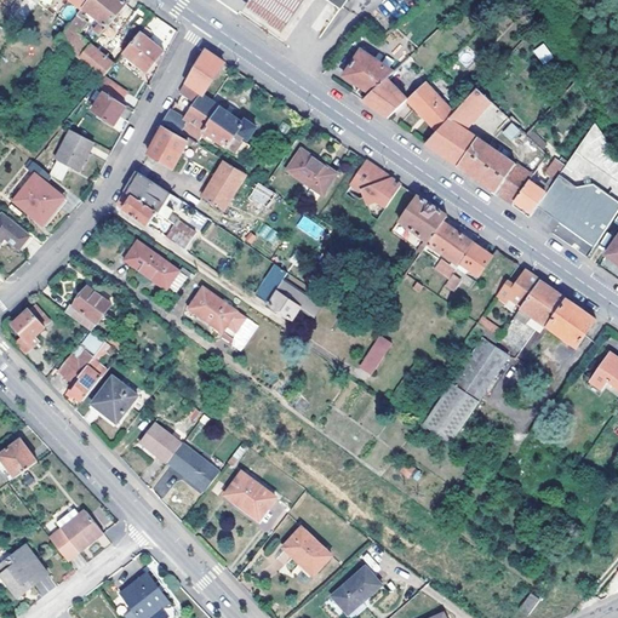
[(55,39),(99,76),(99,75),(112,62),(76,34),(86,23),(81,18),(87,11),(101,21),(93,30),(98,34),(125,1),(122,0),(87,0),(81,7),(68,23),(55,39)]
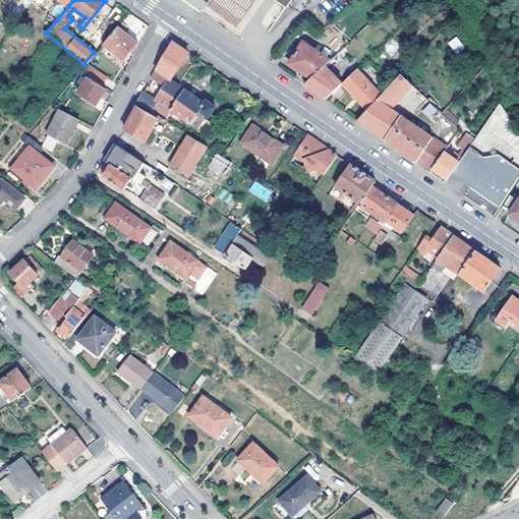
[(231,17),(244,0),(217,0),(214,4),(231,17)]
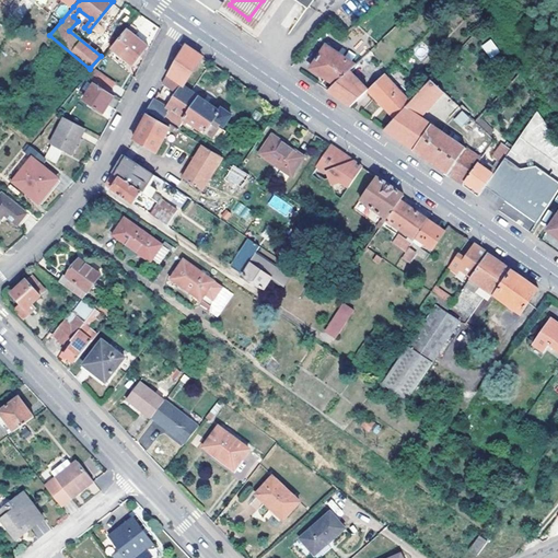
[(125,26),(109,45),(132,62),(147,45),(125,26)]
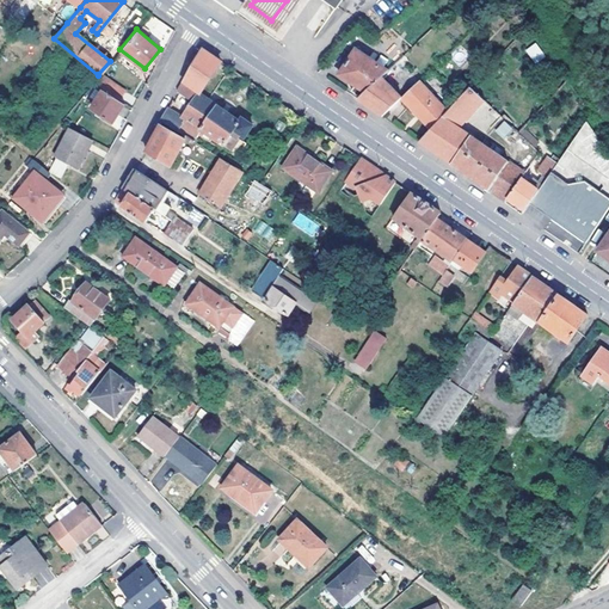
[(522,48),(533,62),(543,54),(533,40),(522,48)]
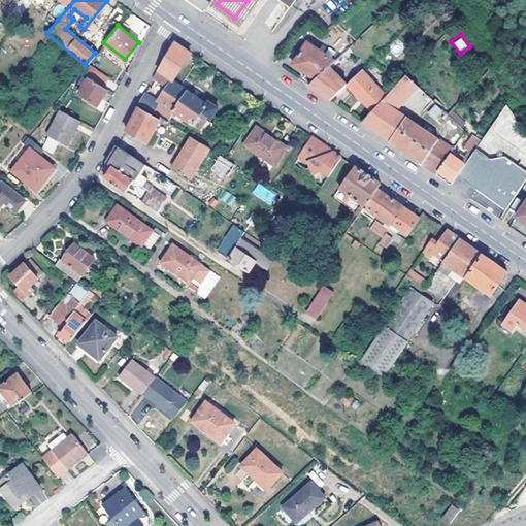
[(189,51),(173,40),(166,54),(153,76),(166,86),(172,78),(189,51)]
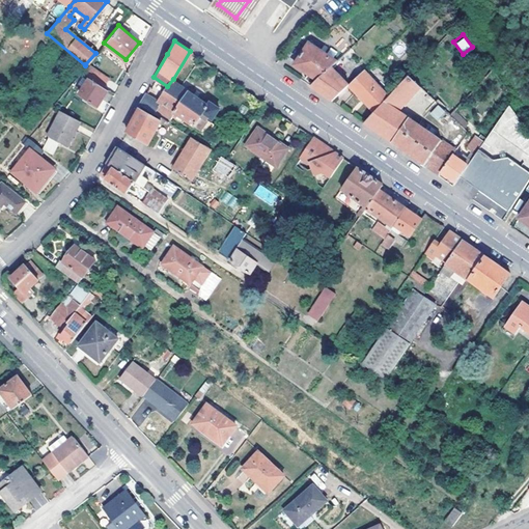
[(352,53),(347,48),(343,51),(336,58),(308,40),(293,62),(307,72),(304,77),(311,82),(331,63),(333,60),(338,65),(352,53)]
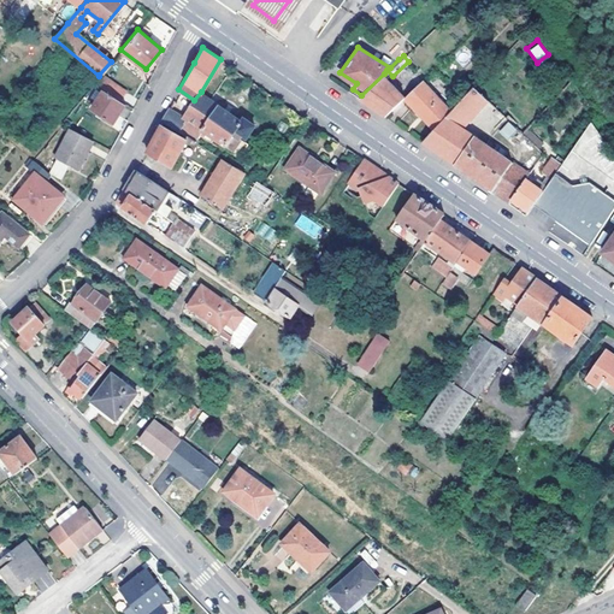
[(421,78),(438,62),(434,57),(415,72),(421,78)]
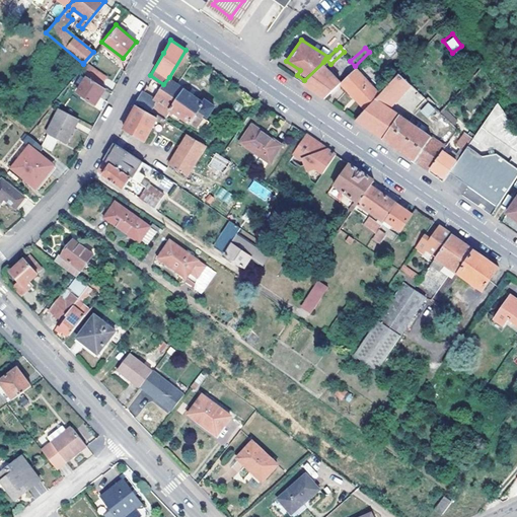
[(323,96),(340,80),(323,62),(304,80),(302,81),(311,88),(323,96)]
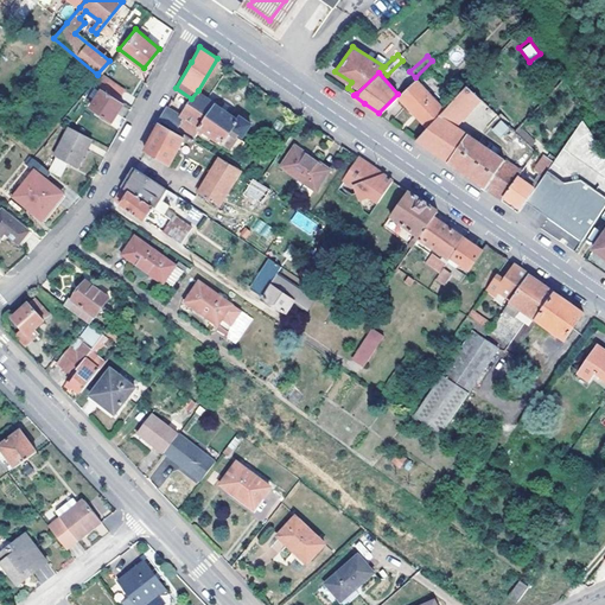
[(97,75),(91,82),(100,88),(89,106),(110,120),(122,101),(115,97),(121,89),(97,74),(97,75)]
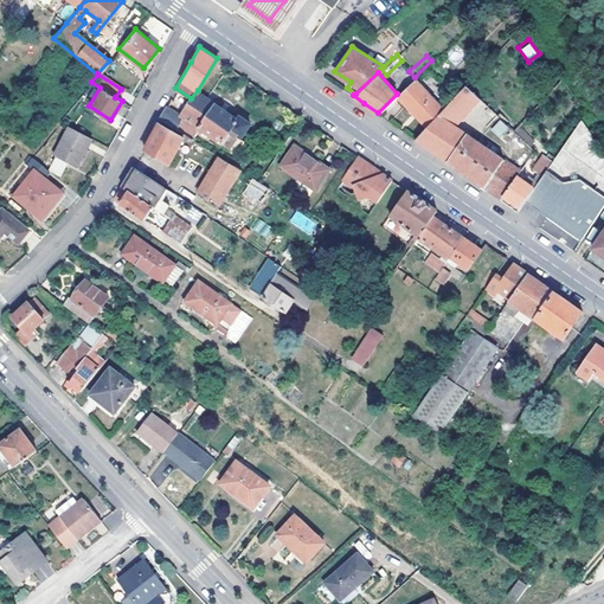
[(442,108),(415,77),(397,94),(426,124),(442,108)]
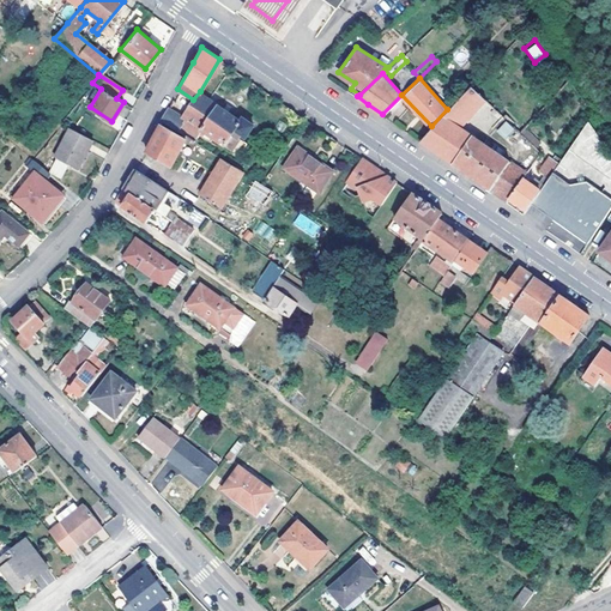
[(513,162),(449,118),(475,91),(470,85),(447,109),(431,126),(418,139),(460,167),(489,187),(491,185),(508,167),(513,162)]
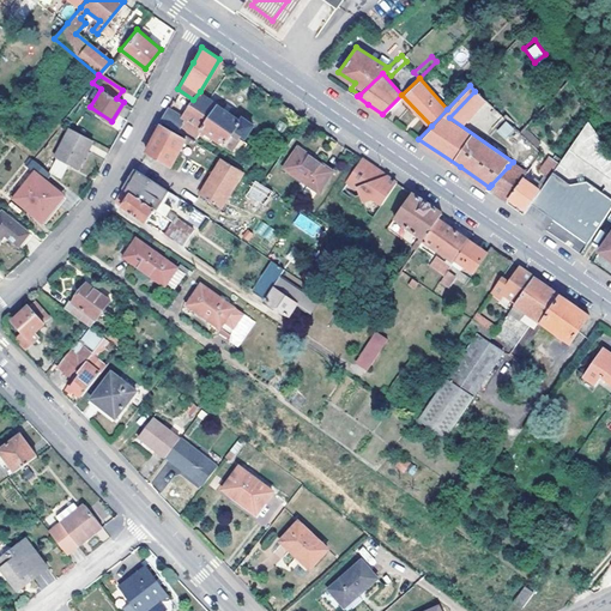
[(234,129),(237,132),(247,120),(236,113),(235,115),(218,103),(210,98),(200,91),(193,100),(183,116),(201,128),(203,129),(217,139),(224,131),(229,134),(234,129)]
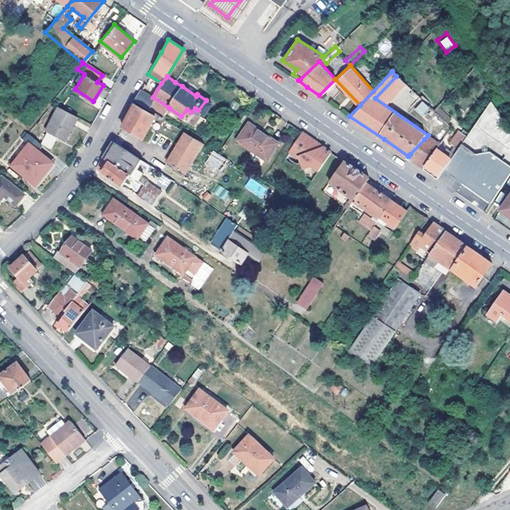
[(140,89),(134,100),(162,118),(169,108),(168,107),(153,97),(140,89)]
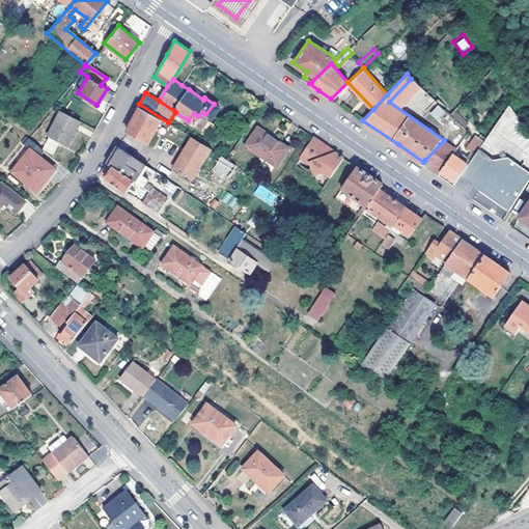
[(437,118),(443,108),(434,103),(427,113),(437,118)]
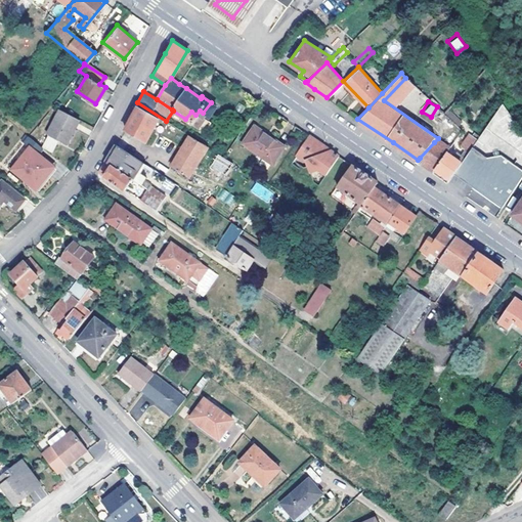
[(131,117),(124,128),(144,140),(158,119),(137,106),(131,117)]
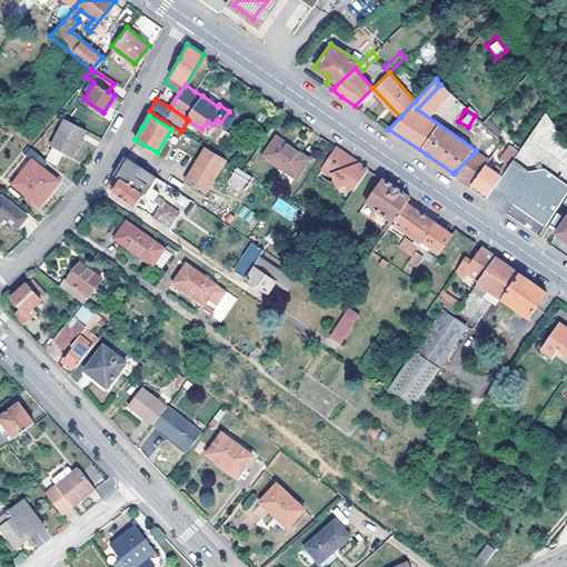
[(86,129),(63,118),(43,159),(56,165),(62,151),(71,156),(86,129)]
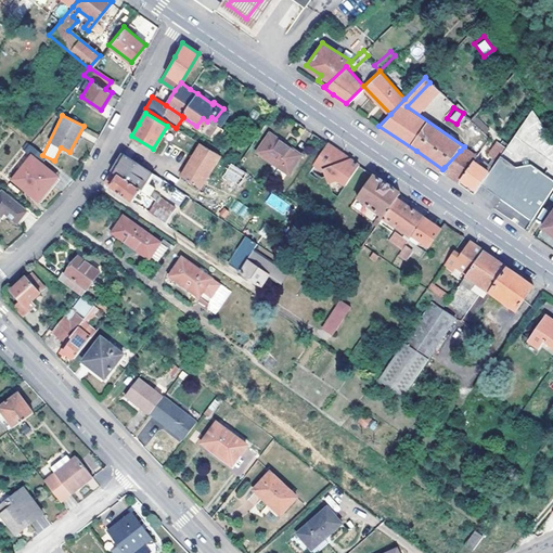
[(483,130),(487,127),(475,115),(471,119),(483,130)]
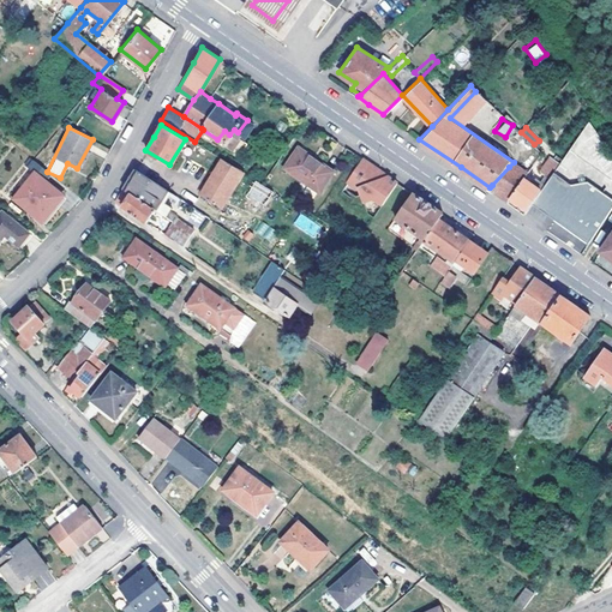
[(318,190),(333,171),(299,148),(295,145),(283,166),(318,190)]
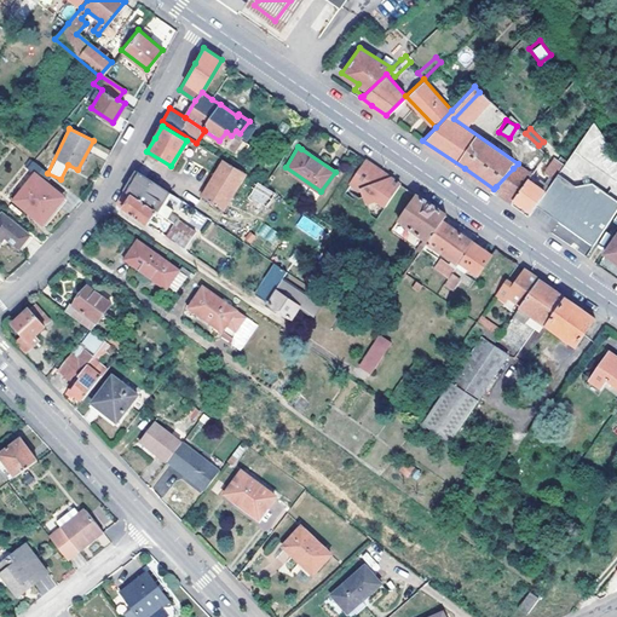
[(304,146),(301,149),(335,172),(336,168),(304,146)]
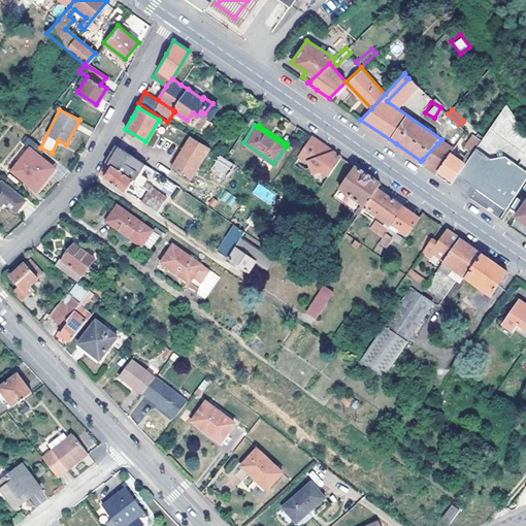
[(460,141),(462,143),(466,139),(473,131),(466,125),(455,136),(460,141)]
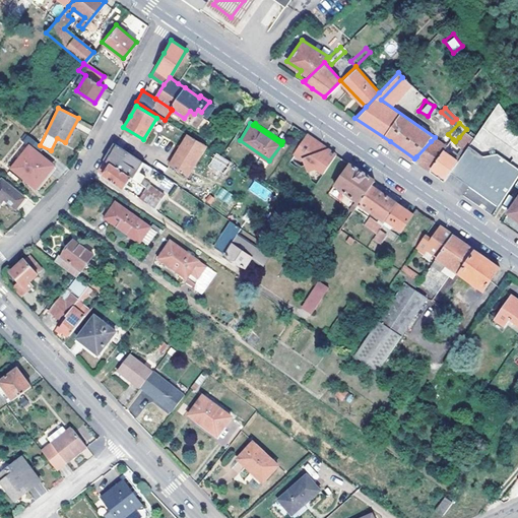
[(317,141),(301,129),(289,144),(302,153),(308,169),(316,166),(324,172),(335,153),(327,148),(320,151),(317,141)]
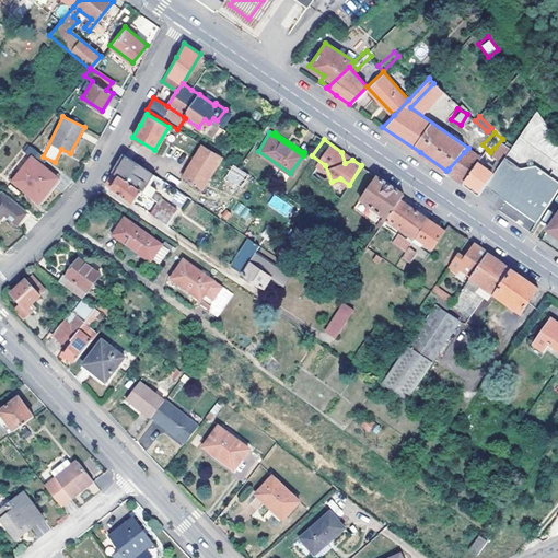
[(198,188),(220,154),(207,147),(207,146),(201,143),(181,177),(198,188)]
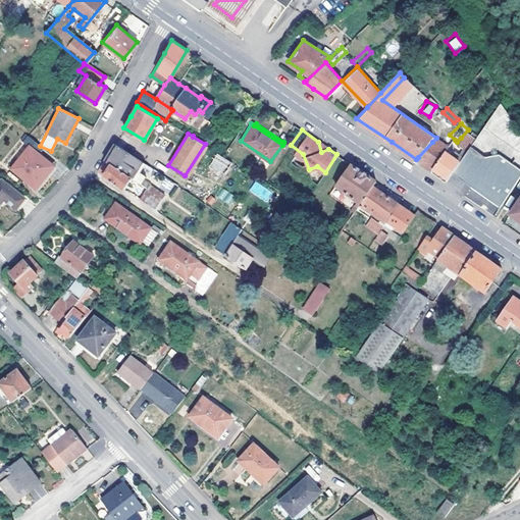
[(11,167),(35,186),(52,165),(37,153),(42,147),(40,146),(27,136),(22,141),(29,146),(11,167)]
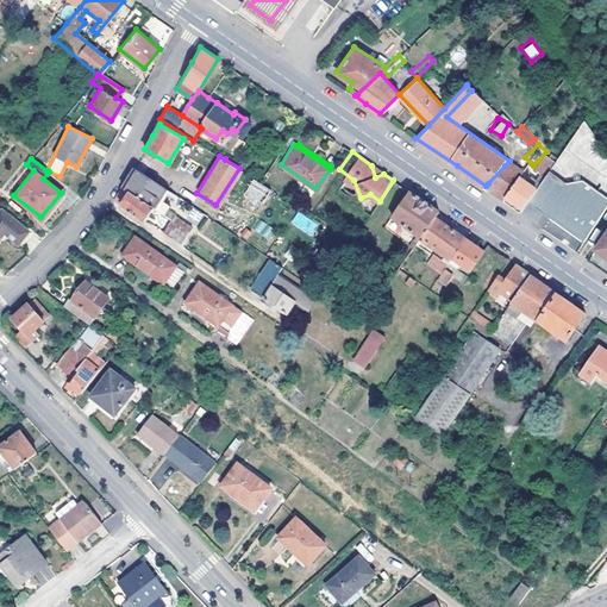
[(496,188),(505,194),(512,188),(523,176),(531,168),(527,166),(523,160),(512,169),(505,166),(488,183),(496,188)]
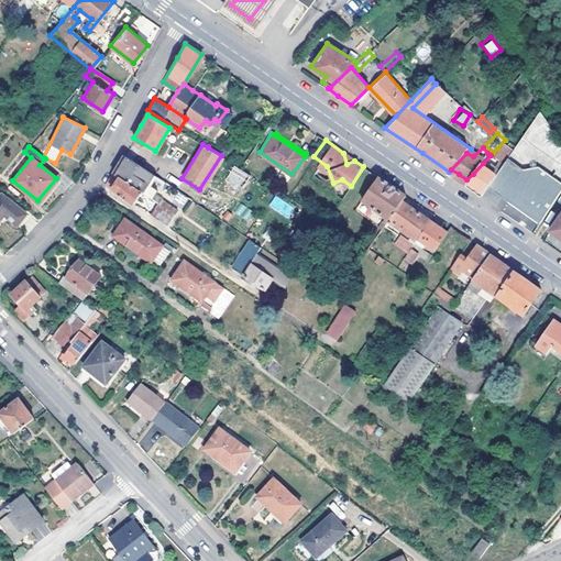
[(473,174),(506,199),(505,191),(510,185),(517,184),(519,180),(518,174),(524,167),(497,149),(493,153),(491,155),(483,163),(473,174)]
